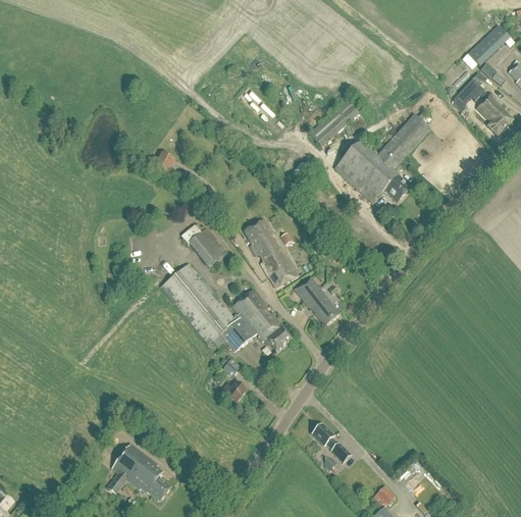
[(471,20),(461,29),(464,33),(474,24),(471,20)]
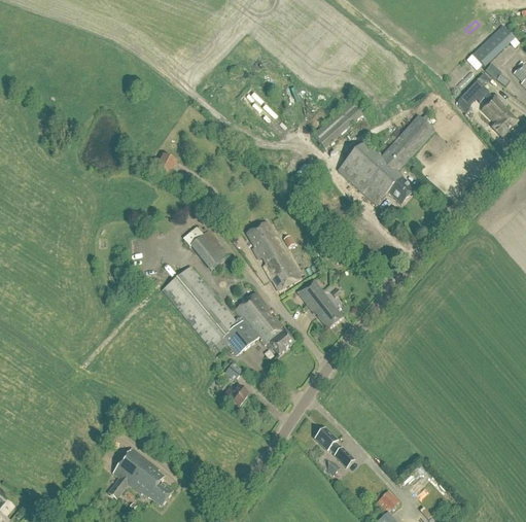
[(514,45),(518,41),(501,24),(465,58),(476,69),(481,64),(483,66),(510,41),(514,45)]
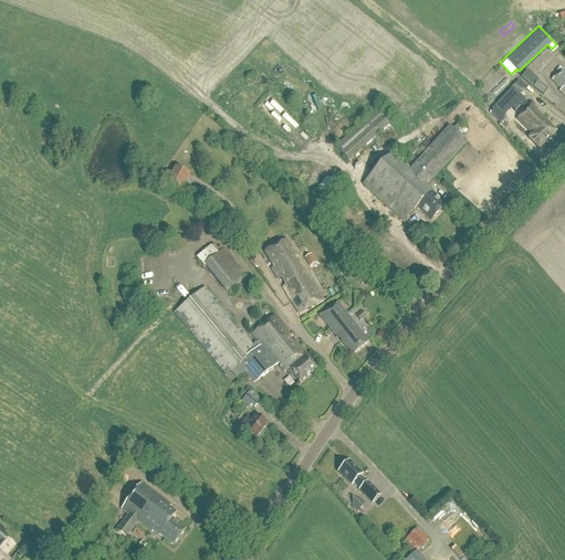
[(488,59),(481,63),(490,75),(495,72),(488,59)]
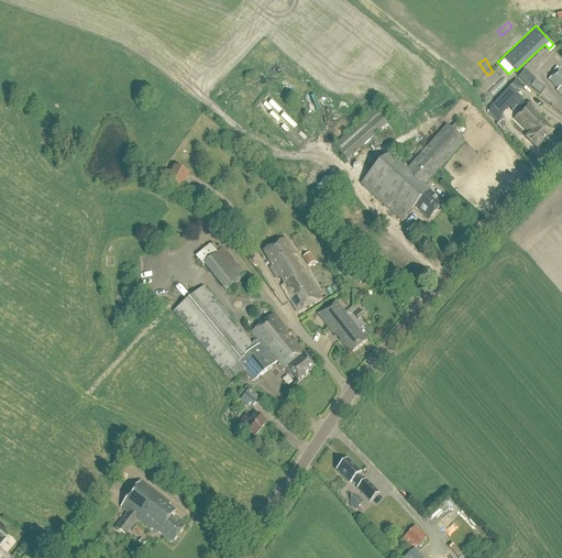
[(528,84),(529,84),(535,76),(524,67),(522,66),(517,74),(528,84)]
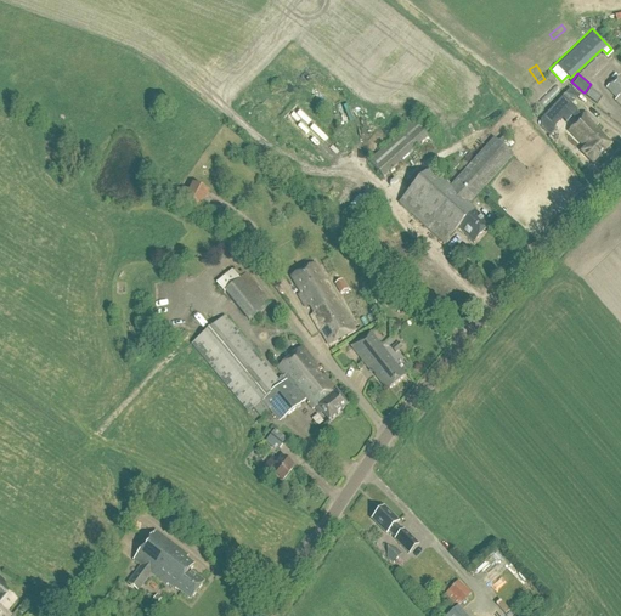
[(614,79),(607,85),(617,95),(615,97),(620,103),(620,74),(619,73),(619,74),(614,79)]
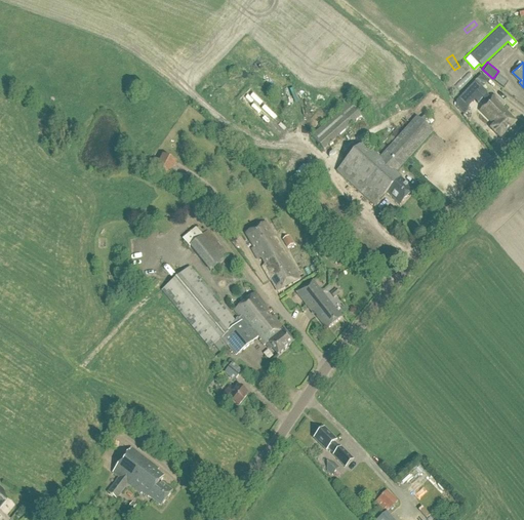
[(448,69),(434,81),(438,87),(452,74),(448,69)]
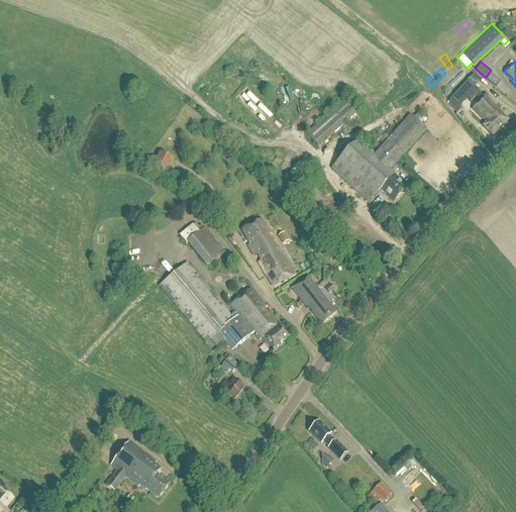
[(500,77),(491,70),(486,77),(495,84),(500,77)]
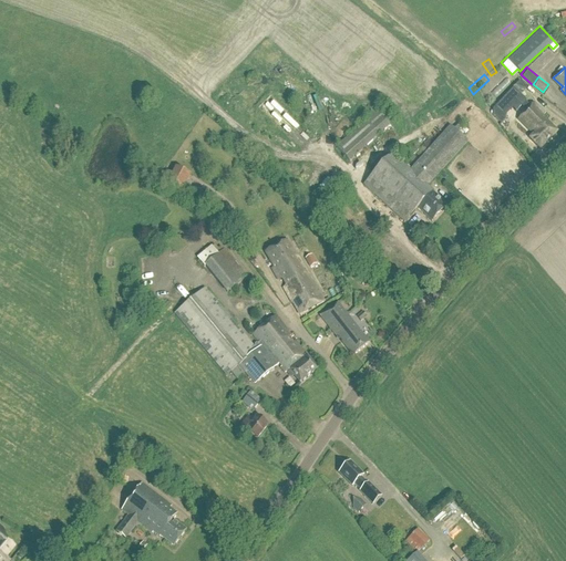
[(502,114),(511,104),(514,107),(520,102),(525,107),(517,116),(533,132),(530,135),(541,145),(556,128),(541,113),(544,111),(533,100),(530,103),(524,97),(525,96),(520,92),(520,91),(512,83),(501,95),(502,95),(493,104),(491,105),(491,111),(500,120),(504,115),(502,114)]
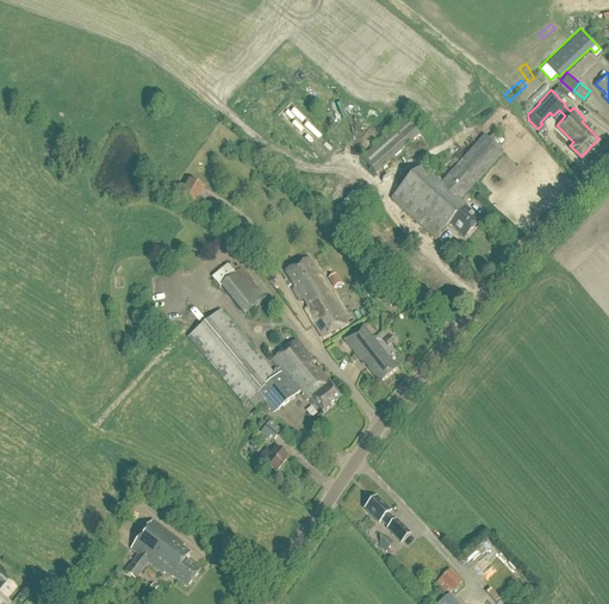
[(360,154),(376,170),(422,128),(408,112),(360,154)]
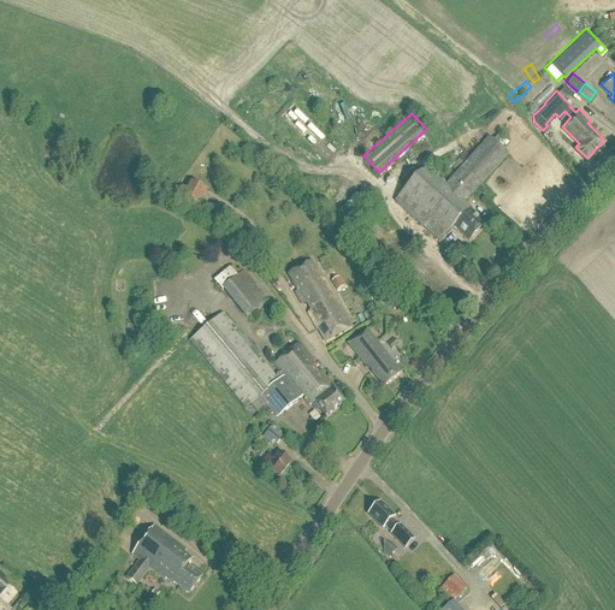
[(508,140),(498,131),(492,136),(489,132),(445,181),(426,163),(394,197),(439,237),(453,223),(469,237),(485,219),(468,205),(469,203),(465,199),(508,149),(503,146),(508,140)]
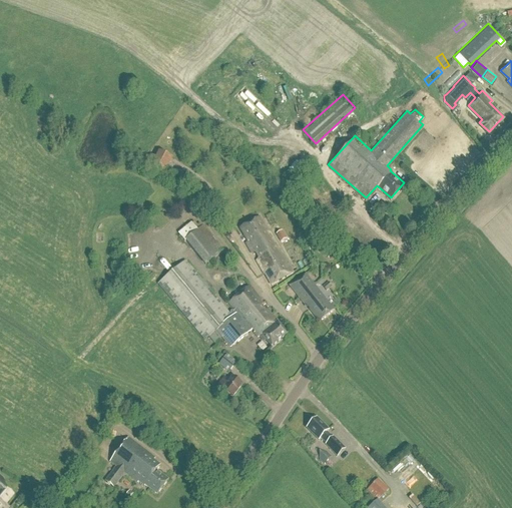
[(149,162),(163,170),(168,161),(154,154),(149,162)]
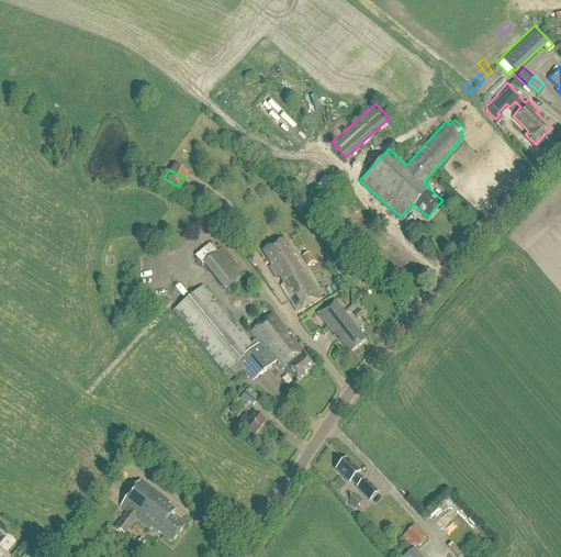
[(268,260),(276,275),(278,274),(281,280),(280,281),(296,310),(321,296),(294,252),(293,253),(283,236),(264,248),(270,259),(268,260)]
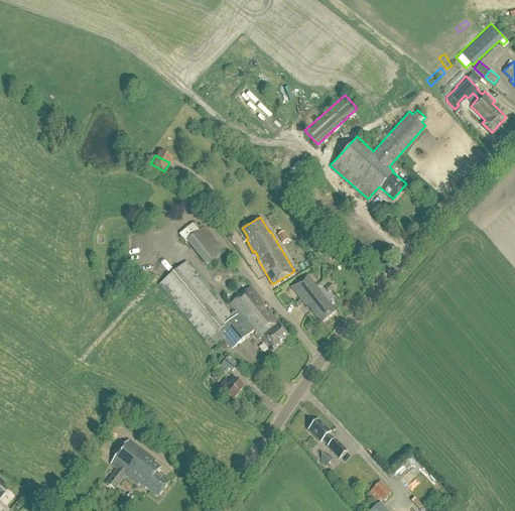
[(204,224),(198,229),(191,222),(178,232),(185,240),(185,239),(205,263),(208,261),(224,248),(210,231),(204,224)]
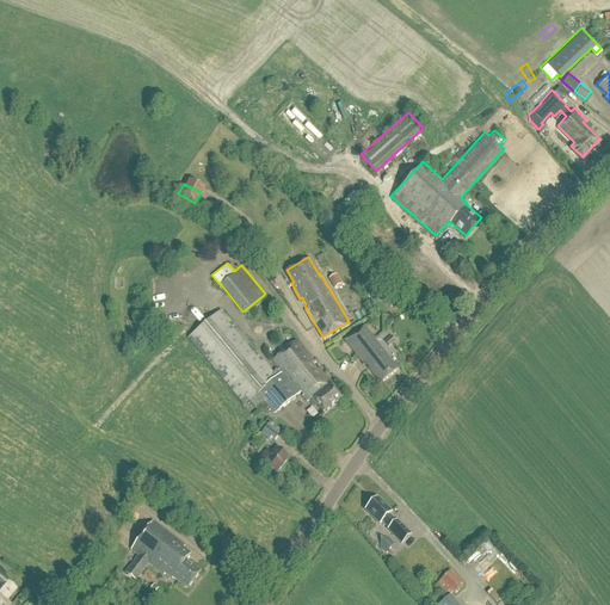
[(198,286),(205,281),(228,308),(235,303),(203,265),(190,276),(198,286)]
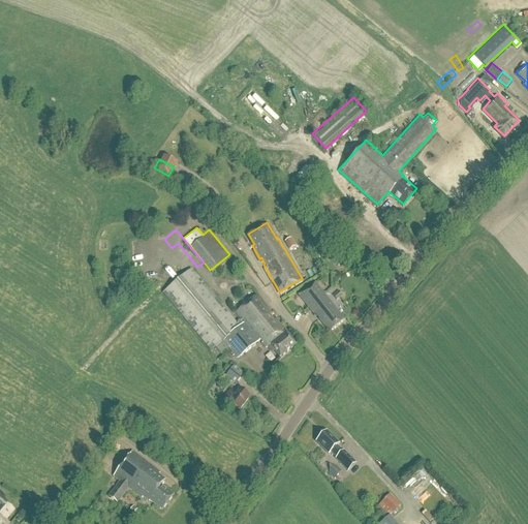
[(294,244),(289,236),(283,239),(288,247),(294,244)]
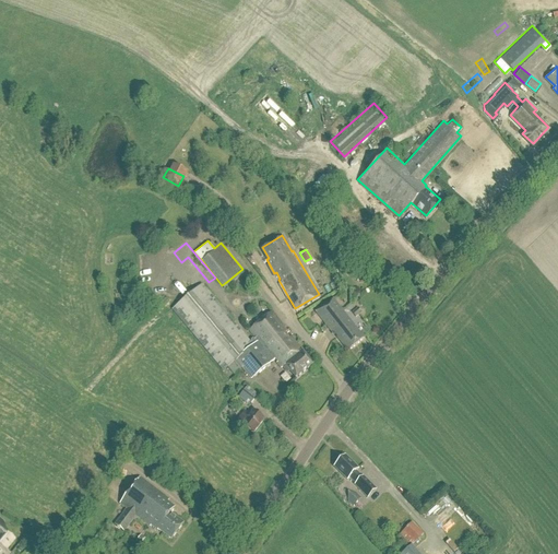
[(361,259),(370,267),(375,261),(366,254),(361,259)]
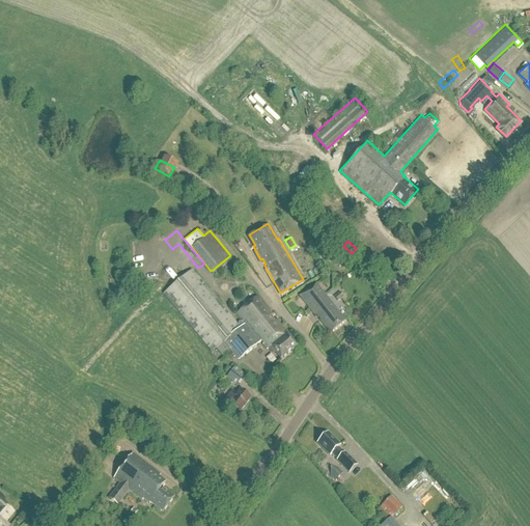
[(317,250),(336,264),(342,255),(325,242),(317,250)]
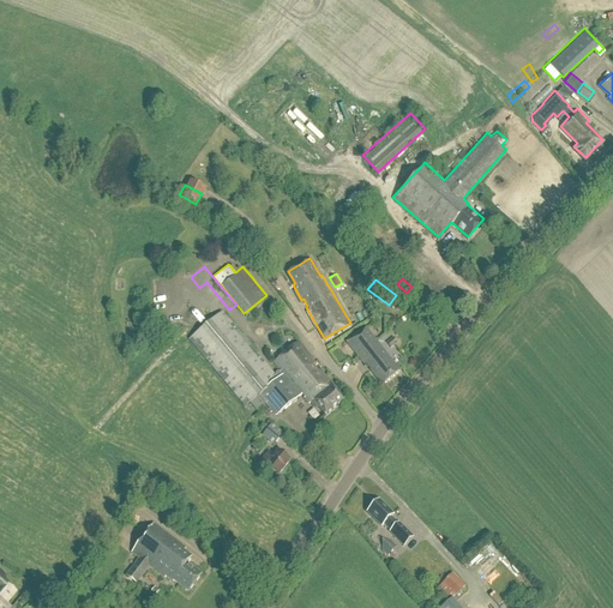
[(262,313),(269,309),(265,301),(258,305),(262,313)]
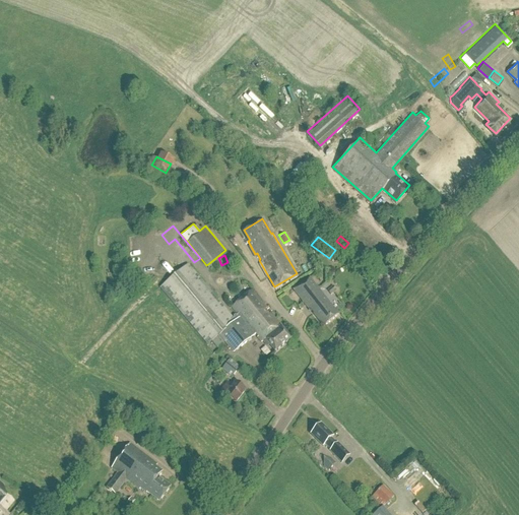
[(158,284),(194,326),(207,342),(211,338),(216,344),(223,339),(233,350),(256,331),(258,334),(257,335),(261,340),(264,337),(275,349),(292,335),(270,310),(267,312),(264,307),(266,305),(252,287),(232,304),(238,311),(233,315),(207,285),(188,261),(158,284)]
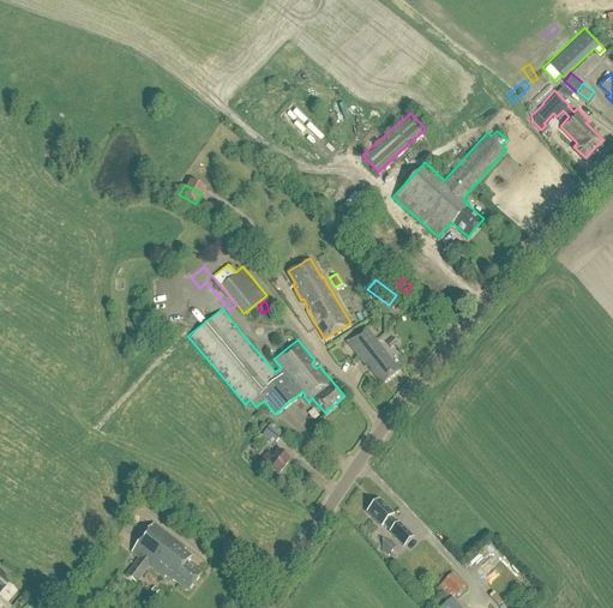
[(398,367),(365,324),(354,333),(353,332),(346,338),(364,361),(365,360),(370,366),(368,366),(382,381),(398,367)]
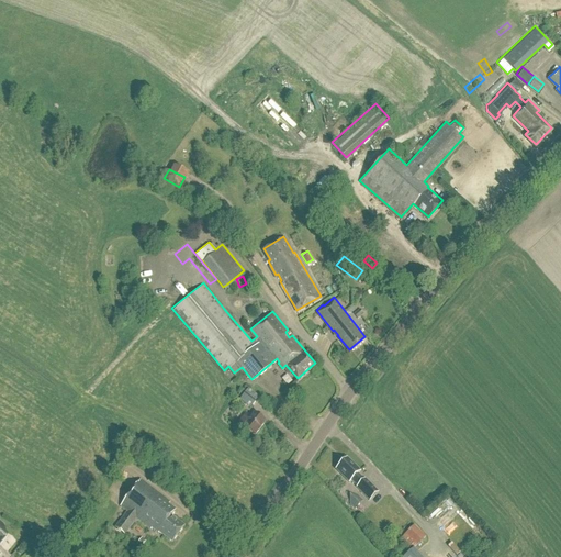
[(356,315),(362,311),(359,305),(352,311),(356,315)]
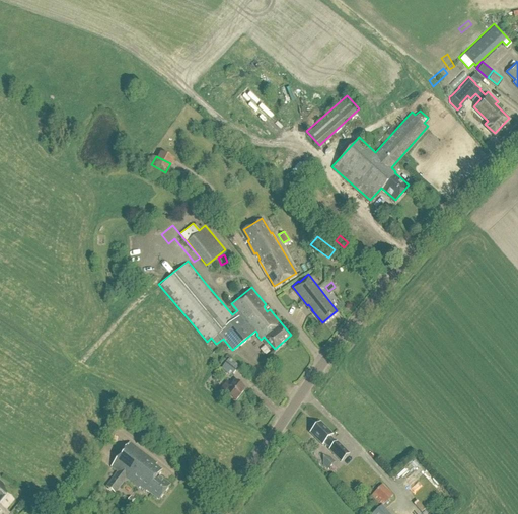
[(220,365),(223,367),(230,373),(238,363),(228,356),(220,365)]
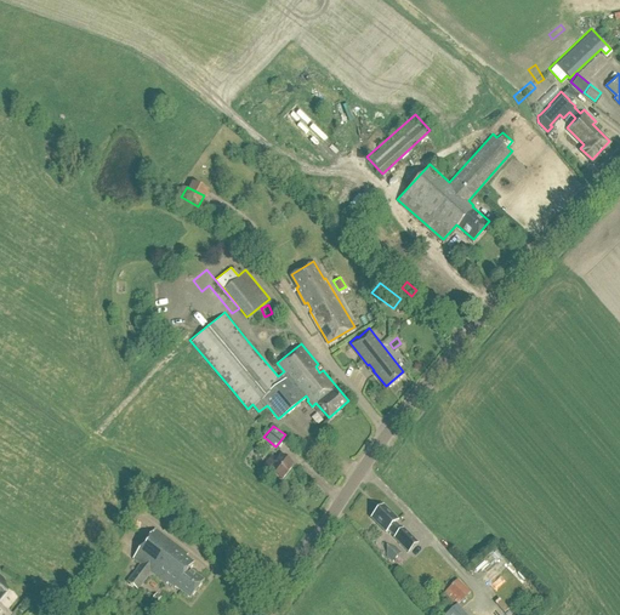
[(254,450),(260,445),(250,434),(244,440),(254,450)]
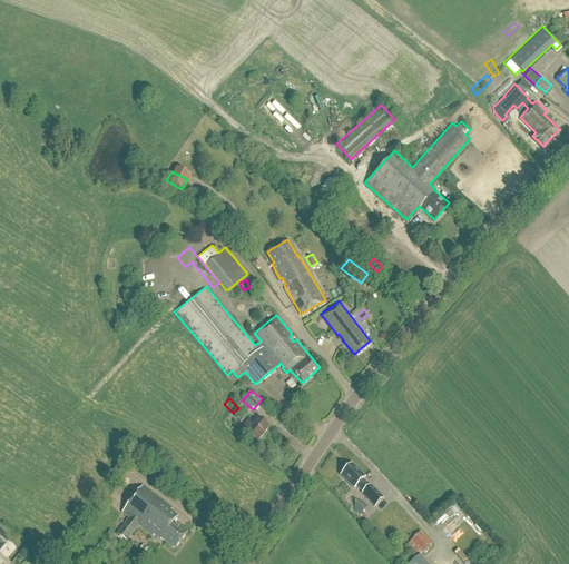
[(257,437),(268,424),(257,415),(253,421),(248,417),(242,425),(257,437)]
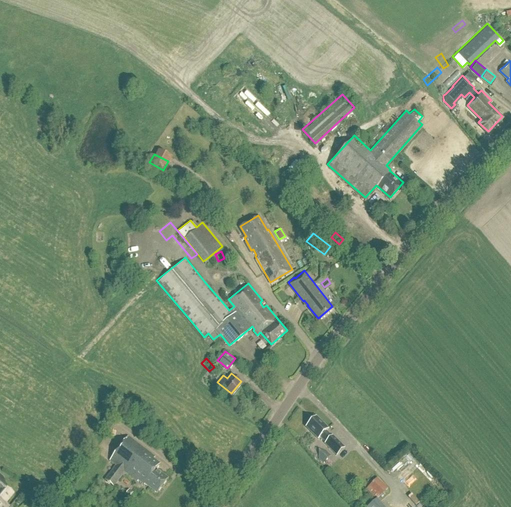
[(319,434),(324,440),(323,441),(336,453),(344,445),(332,433),(331,434),(325,428),(327,426),(326,425),(326,424),(324,421),(322,422),(315,414),(311,418),(309,418),(305,422),(306,423),(305,424),(317,436),(319,434)]
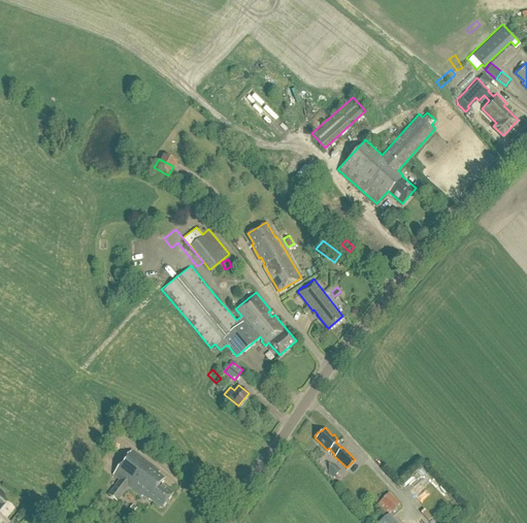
[(149,448),(155,439),(145,432),(139,440),(149,448)]
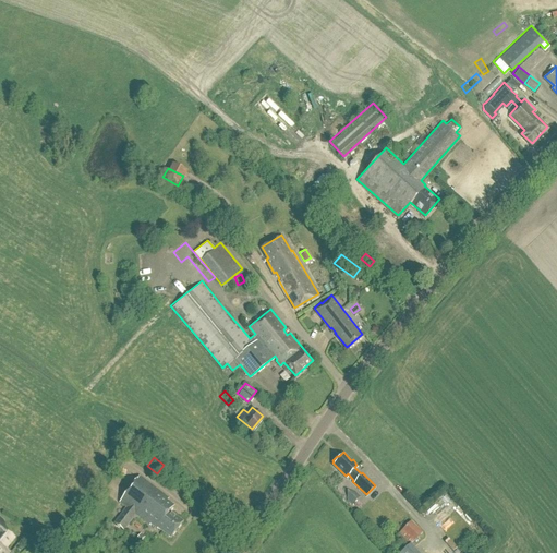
[(170,535),(181,519),(169,509),(173,503),(166,497),(168,496),(138,473),(119,500),(125,505),(113,520),(122,527),(134,511),(155,527),(157,525),(170,535)]
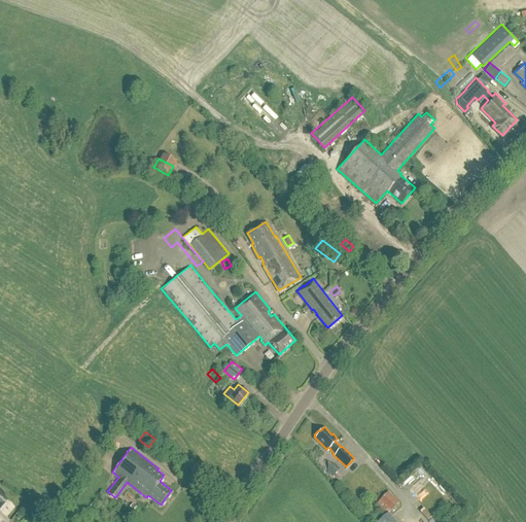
[(318,457),(310,463),(319,477),(327,471),(318,457)]
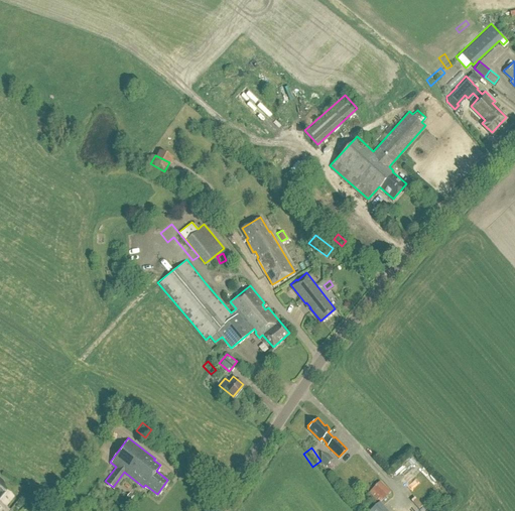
[(326,463),(333,455),(327,450),(319,458),(326,463)]
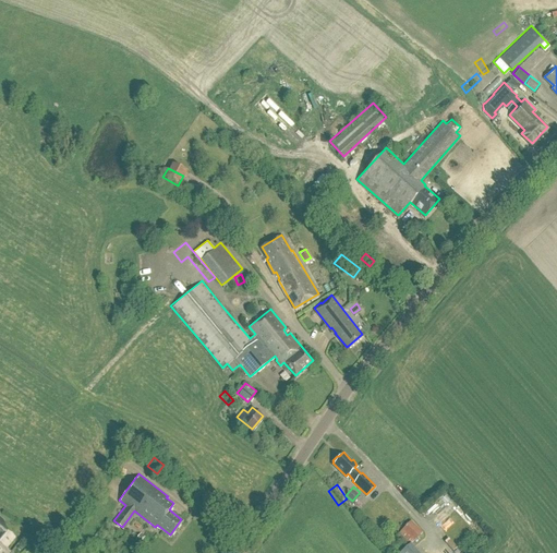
[(398,529),(410,541),(422,529),(410,517),(398,529)]
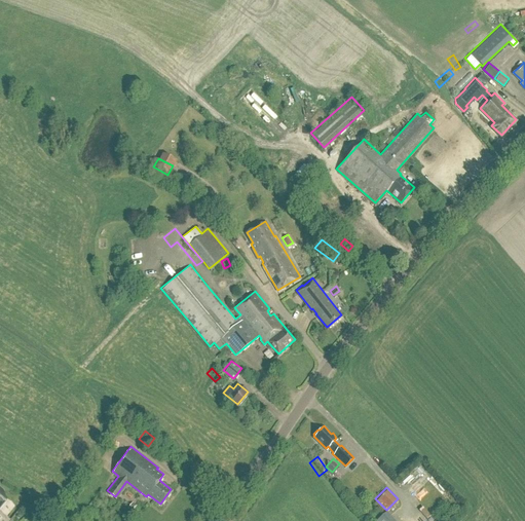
[(0,520),(2,520),(7,516),(3,513),(10,503),(6,498),(0,493),(0,520)]
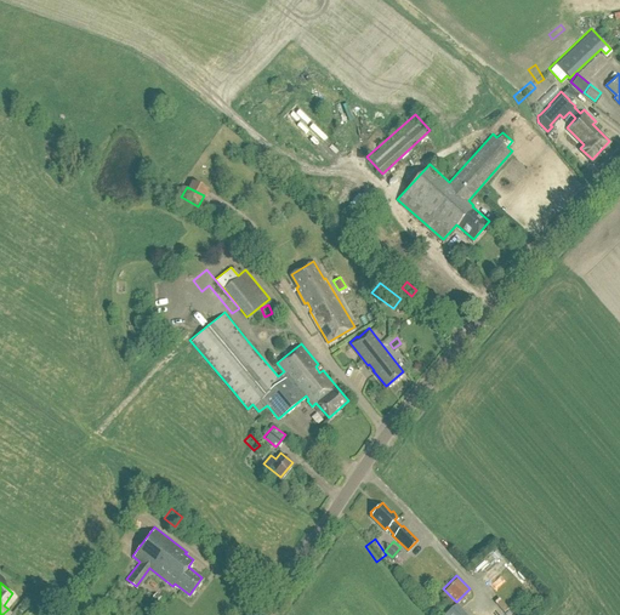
[(160,592),(155,590),(149,598),(154,601),(160,592)]
